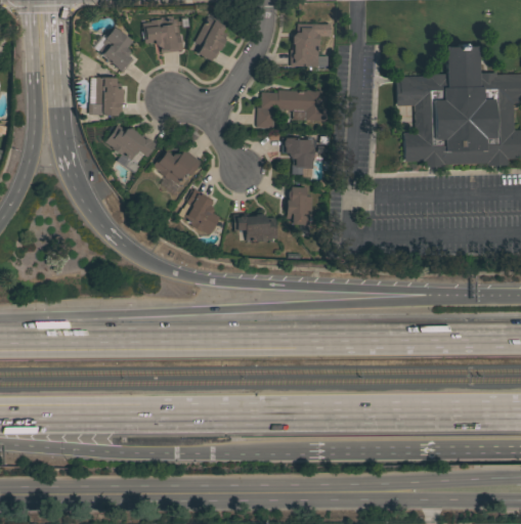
[(160,47),(159,47),(156,44),(156,42),(145,44),(145,39),(143,39),(142,32),(144,31),(143,24),(152,23),(152,20),(162,19),(162,17),(174,15),(174,19),(179,18),(182,50),(161,53),(160,47)]
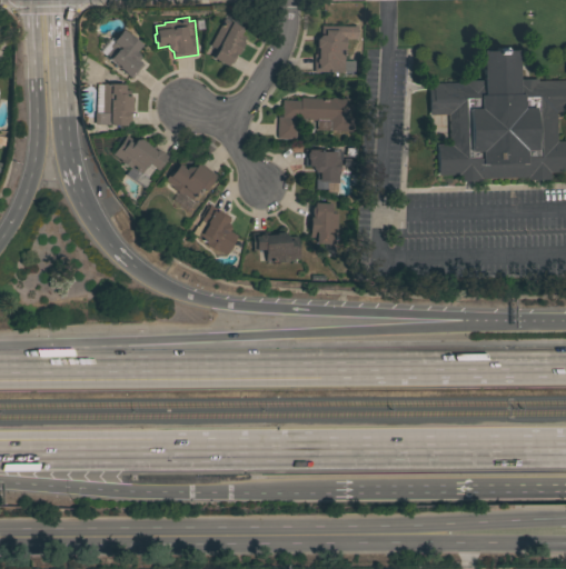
[(244,31),(242,35),(247,37),(245,42),(246,42),(239,56),(236,53),(236,55),(236,57),(232,63),(230,63),(229,67),(215,59),(215,58),(212,57),(217,49),(211,46),(226,19),(244,28),(244,31)]
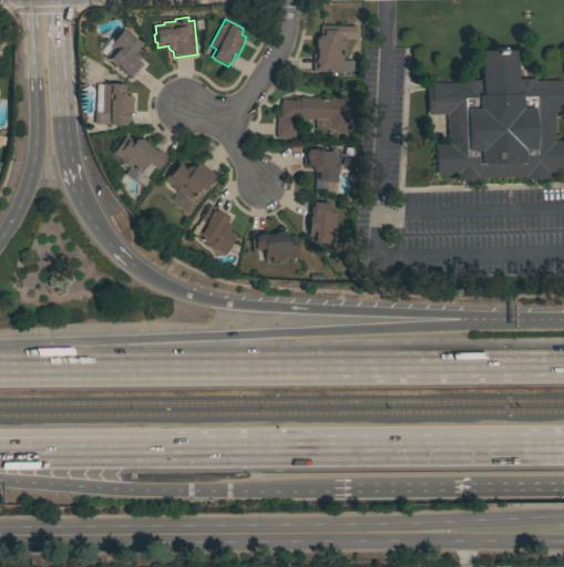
[(320,34),(320,26),(357,27),(357,39),(346,39),(346,49),(344,50),(344,60),(355,61),(354,72),(314,72),(314,54),(316,54),(316,40),(320,34)]
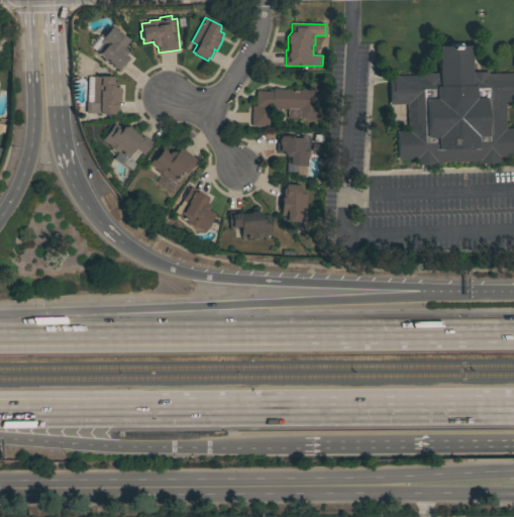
[(121,71),(119,70),(118,71),(110,64),(110,63),(97,52),(103,43),(102,42),(105,38),(104,38),(113,27),(115,29),(116,28),(131,40),(125,48),(127,49),(127,54),(126,56),(131,59),(121,71)]
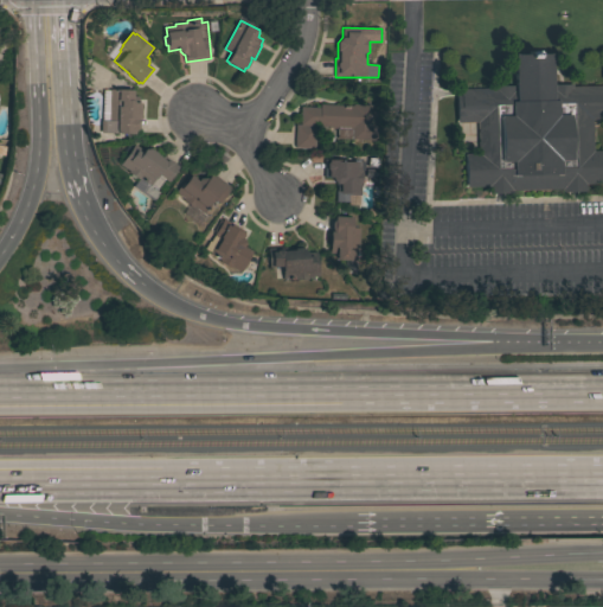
[(602,184),(587,185),(587,192),(563,192),(563,190),(513,191),(513,193),(489,195),(489,186),(467,187),(466,154),(480,154),(479,122),(459,123),(457,95),(462,95),(462,89),(495,89),(495,87),(517,85),(515,55),(553,53),(553,85),(575,84),(575,87),(602,87),(602,120),(592,120),(594,152),(602,151),(602,184)]
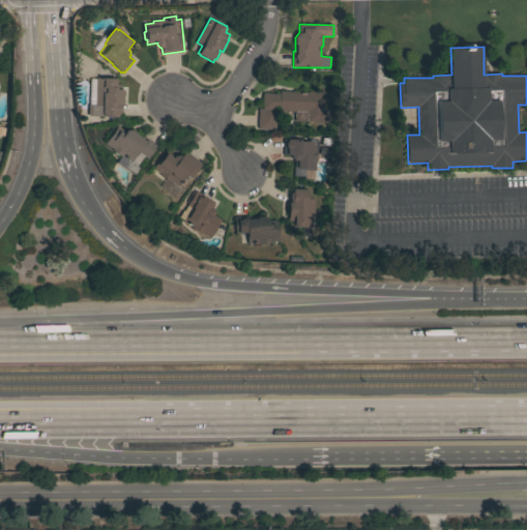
[(90,116),(90,105),(91,105),(92,79),(97,79),(97,78),(118,79),(117,84),(122,84),(122,90),(124,90),(124,104),(120,104),(122,105),(122,112),(119,115),(119,117),(90,116)]
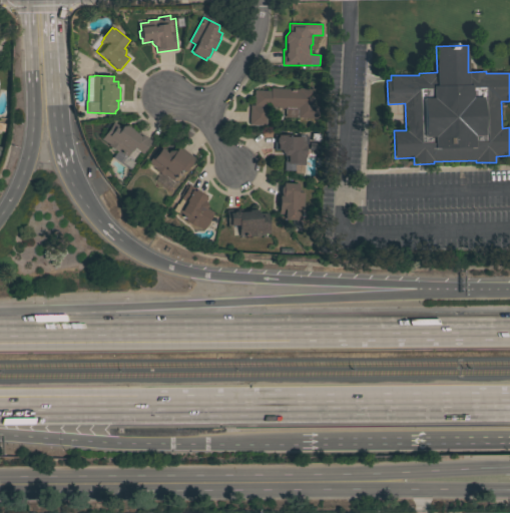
[(273,90),(273,88),(300,89),(300,88),(316,89),(315,106),(319,106),(319,108),(322,108),(322,117),(318,117),(318,118),(287,117),(287,107),(269,107),(269,125),(250,124),(251,105),(256,105),(257,90),(273,90)]
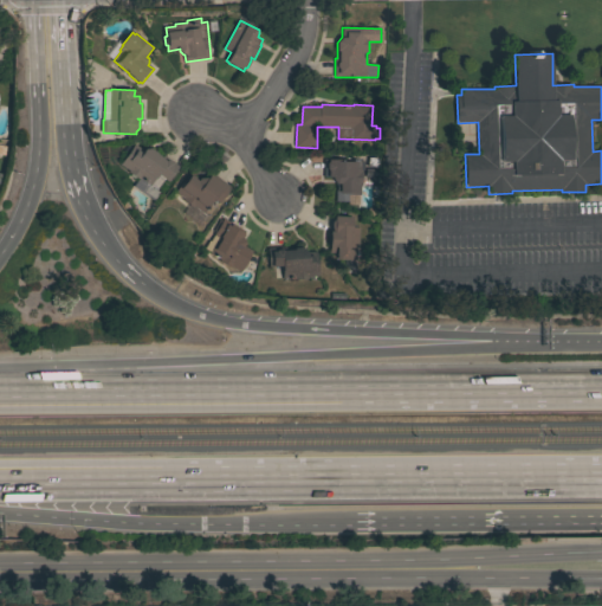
[(130,172),(131,171),(122,165),(130,153),(128,152),(130,147),(134,148),(136,144),(144,150),(146,149),(153,148),(159,153),(157,154),(163,159),(166,155),(181,166),(169,181),(166,179),(160,188),(154,185),(153,186),(161,193),(155,200),(144,193),(150,186),(130,172)]
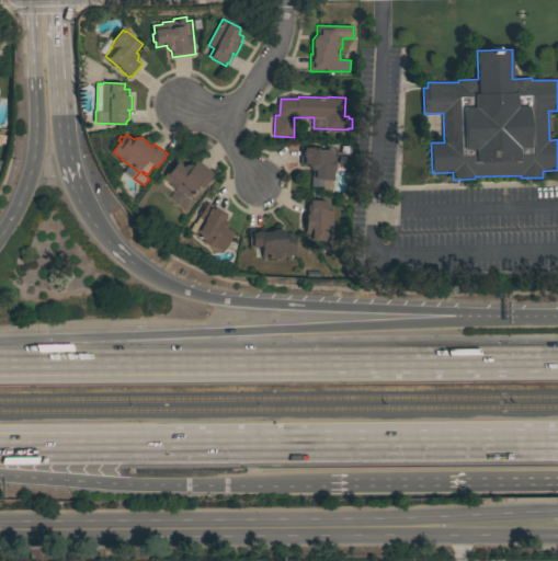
[(309,165),(309,163),(302,163),(302,147),(317,147),(317,148),(336,148),(336,158),(337,158),(337,172),(336,172),(336,180),(330,180),(330,187),(319,187),(319,180),(312,180),(314,170),(309,165)]
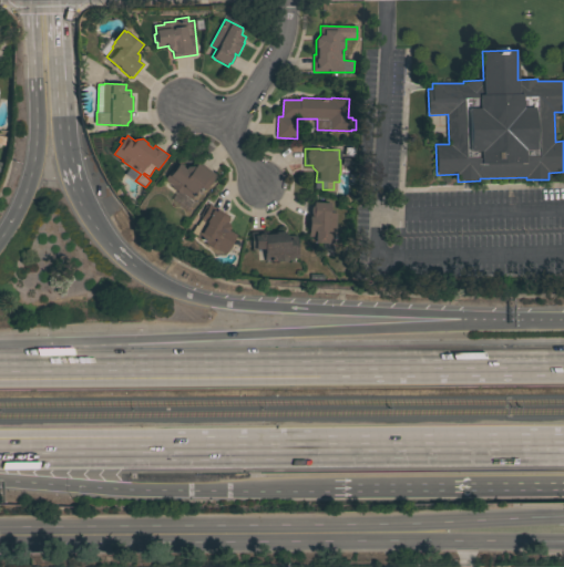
[(195,166),(198,163),(202,166),(204,164),(218,176),(207,189),(203,186),(198,192),(202,195),(197,200),(197,202),(192,209),(176,197),(180,193),(173,187),(174,186),(165,179),(180,162),(187,167),(188,166),(194,166),(195,166)]
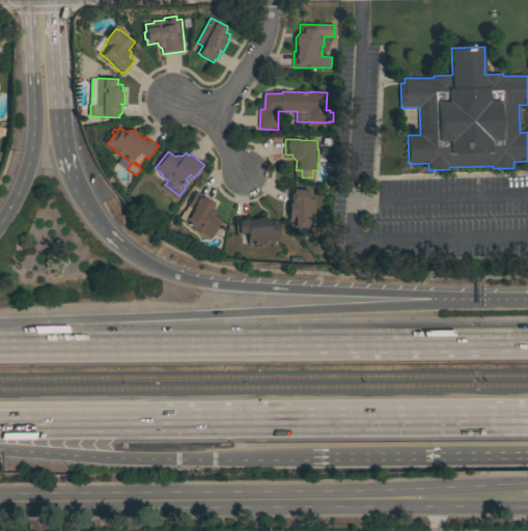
[(292,199),(293,194),(295,191),(295,189),(309,190),(309,199),(316,199),(315,228),(313,228),(313,235),(295,234),(296,217),(289,217),(290,202),(294,203),(292,199)]
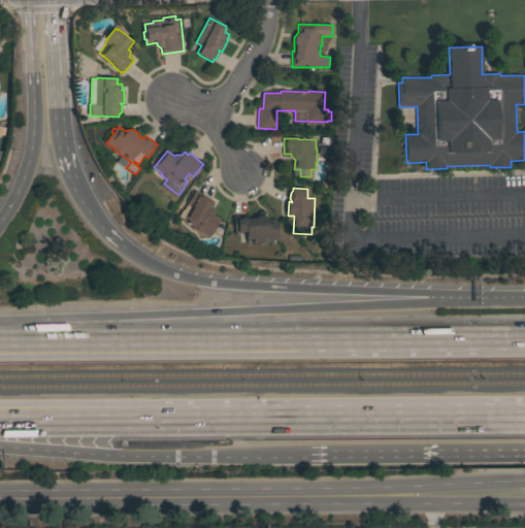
[(214,213),(222,219),(211,236),(203,232),(202,233),(193,227),(193,226),(184,221),(192,207),(188,204),(196,190),(216,201),(211,207),(214,208),(215,212),(214,213)]
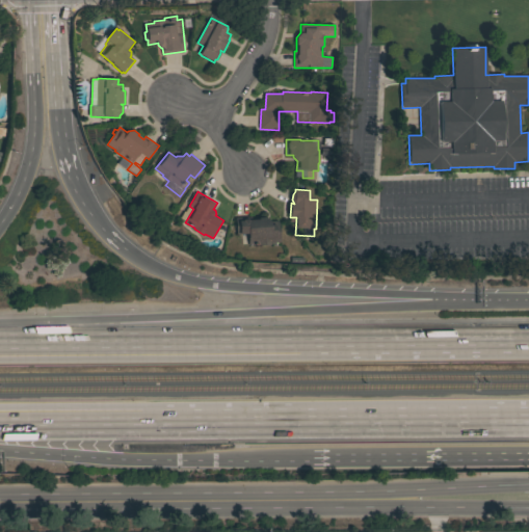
[(271,221),(280,220),(282,242),(272,243),(272,245),(261,245),(260,244),(249,244),(249,242),(244,242),(244,234),(242,234),(238,235),(237,217),(253,216),(253,219),(260,219),(260,217),(266,217),(271,220),(271,221)]
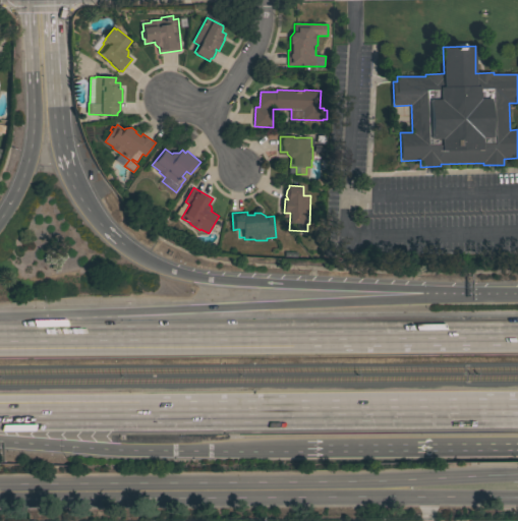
[(336,256),(326,256),(326,242),(336,243),(336,256)]
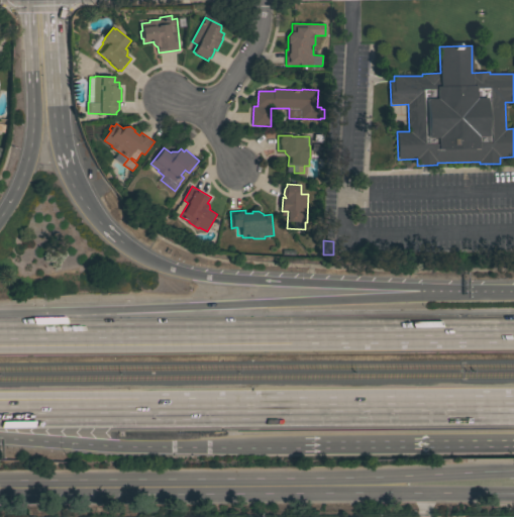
All buildings are outlined.
